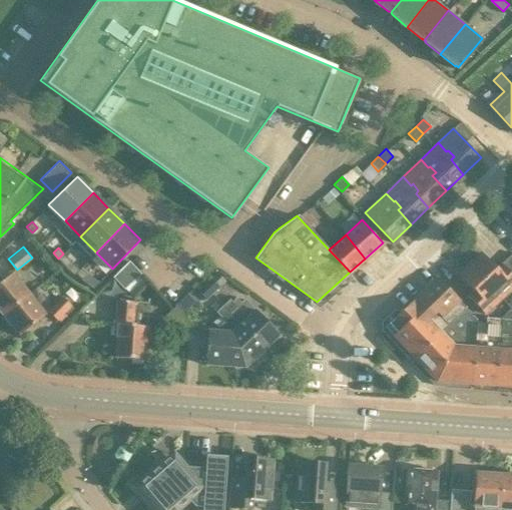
[(503,295),(511,286),(511,252),(497,268),(482,251),(470,263),(503,295)]
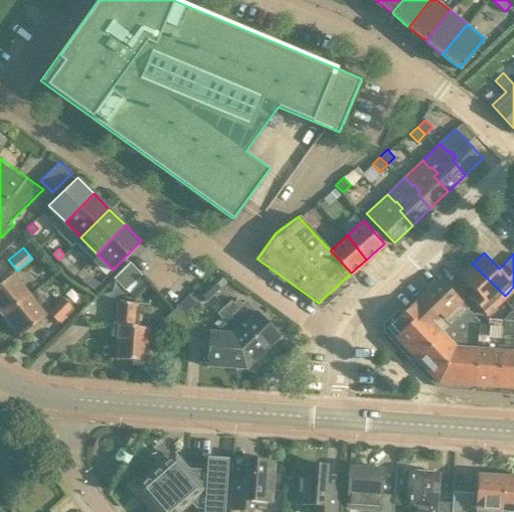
[(63,254),(58,260),(74,275),(79,270),(63,254)]
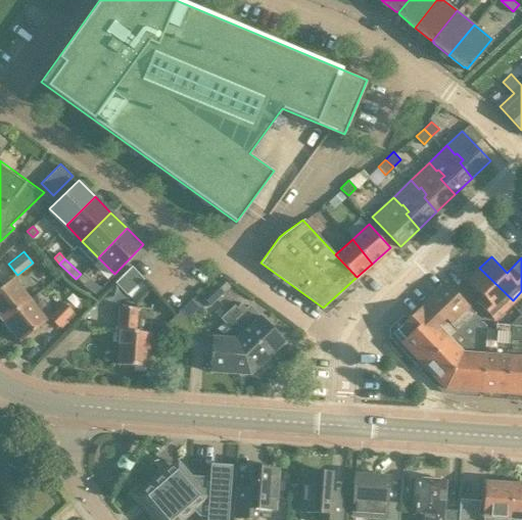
[(113,283),(126,295),(142,279),(131,267),(113,283)]
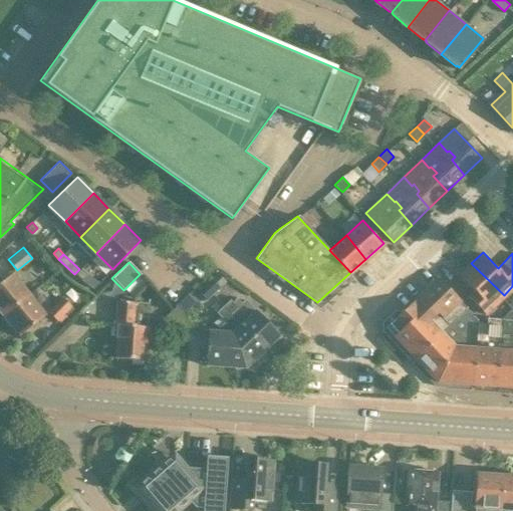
[(486,312),(504,295),(471,263),(460,274),(480,295),(475,300),(486,312)]
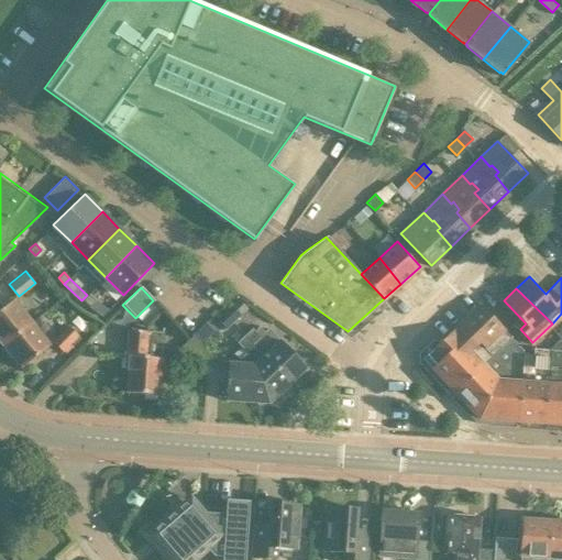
[(84,299),(90,305),(96,299),(89,294),(84,299)]
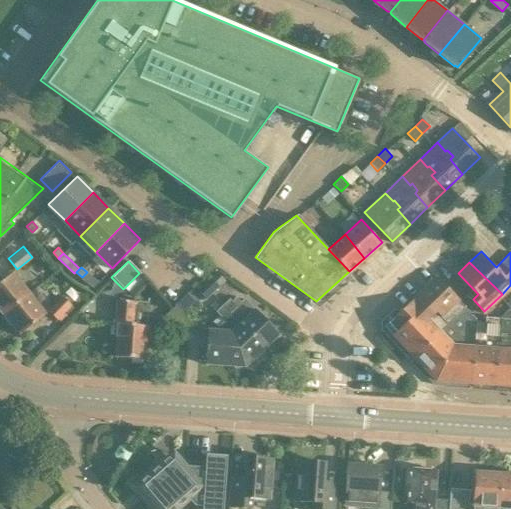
[(0,307),(3,312),(30,290),(14,270),(0,280),(0,307)]
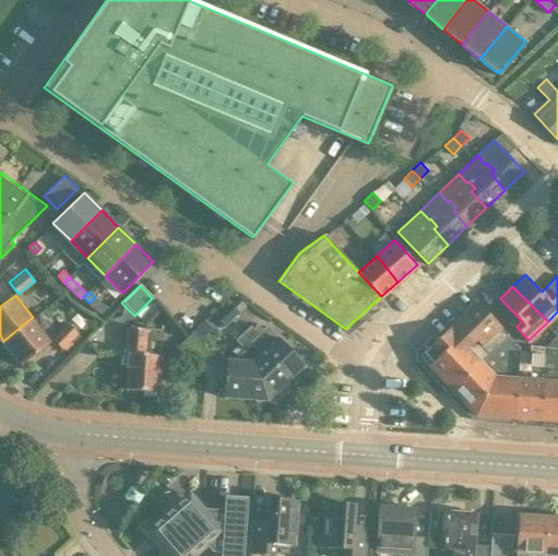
[(505,329),(476,299),(419,353),(420,362),(439,382),(449,383),(453,388),(482,362),(469,349),(475,343),(483,351),(505,329)]
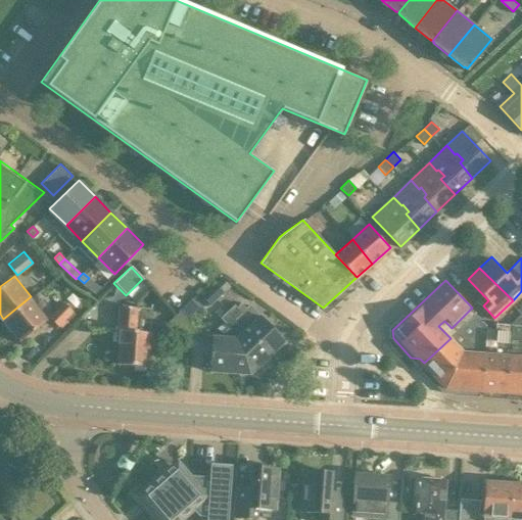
[(208,287),(218,297),(225,291),(215,282),(208,287)]
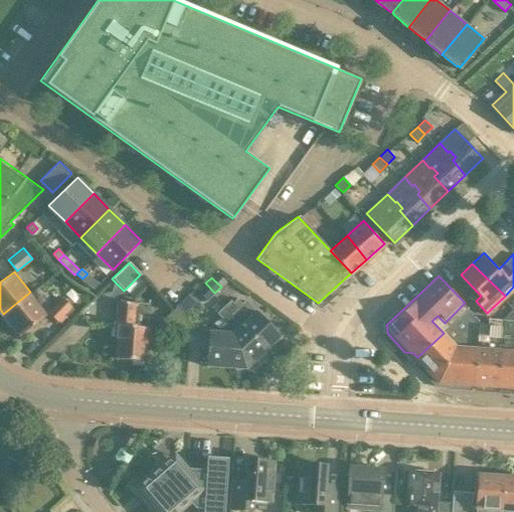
[(214,293),(205,283),(198,290),(207,299),(214,293)]
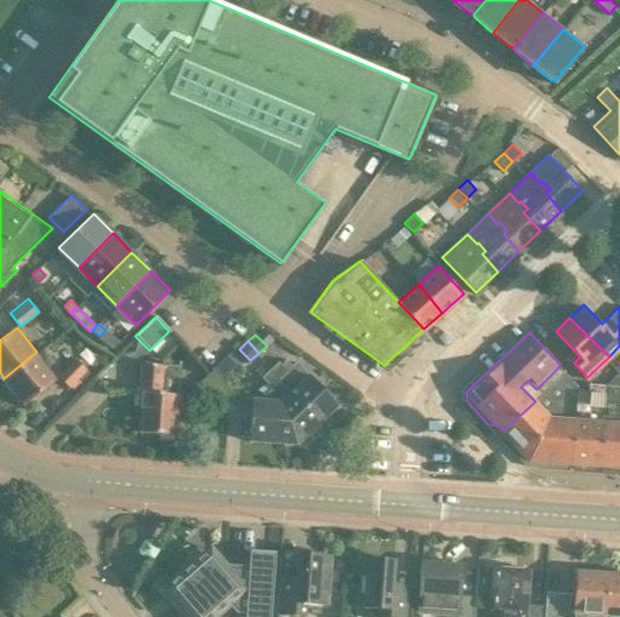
[(37,352),(4,378),(24,403),(56,376),(37,352)]
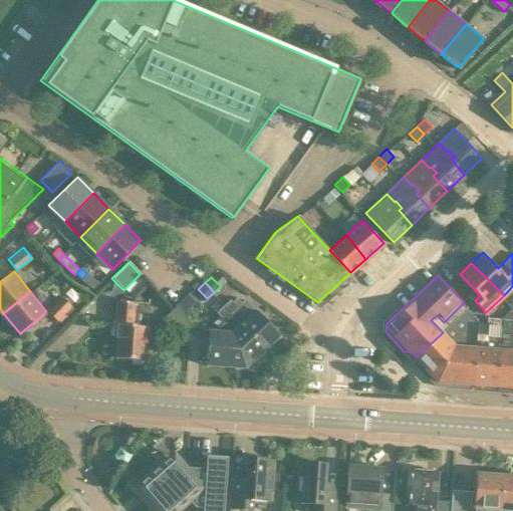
[(230,297),(224,303),(231,311),(265,347),(279,333),(246,298),(242,301),(237,295),(233,300),(230,297)]
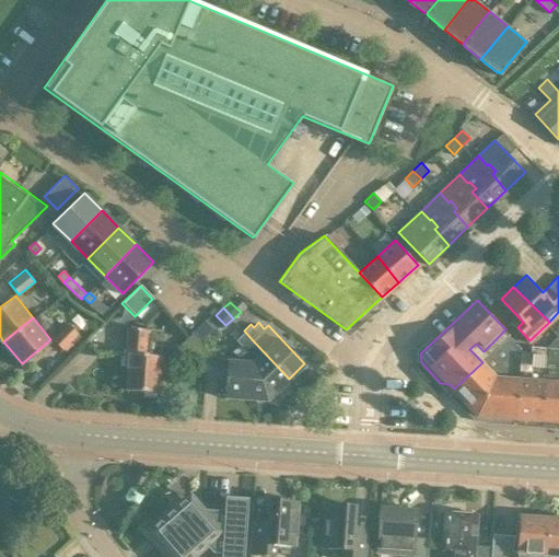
[(79,333),(68,323),(53,338),(63,348),(79,333)]
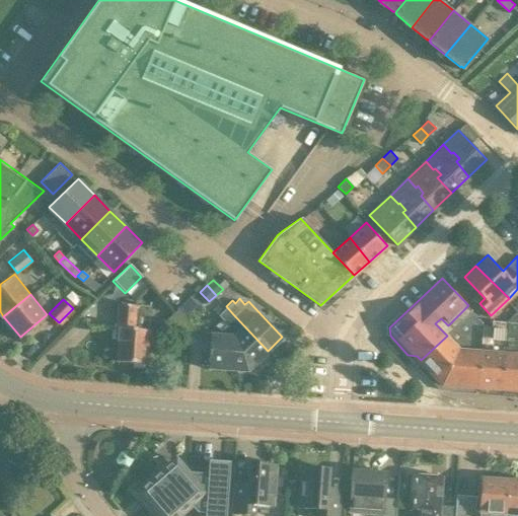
[(151,304),(137,303),(119,302),(116,339),(120,340),(118,359),(146,361),(148,341),(150,341),(151,333),(149,333),(151,304)]
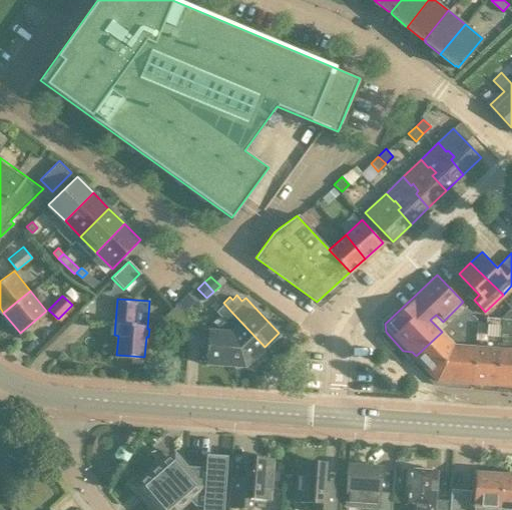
[(230,311),(223,303),(217,309),(224,317),(212,329),(221,329),(250,360),(265,347),(230,311)]
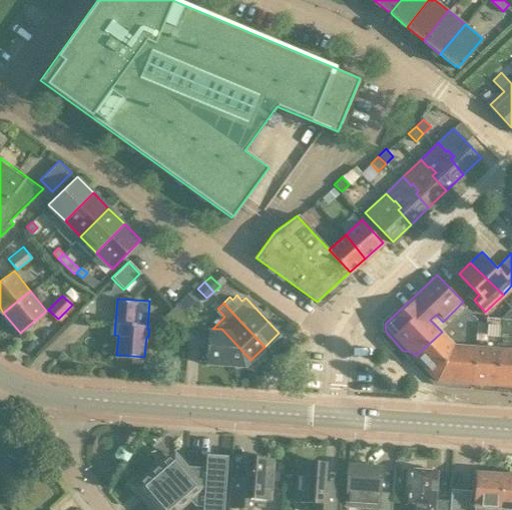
[(180,337),(194,325),(177,305),(163,318),(180,337)]
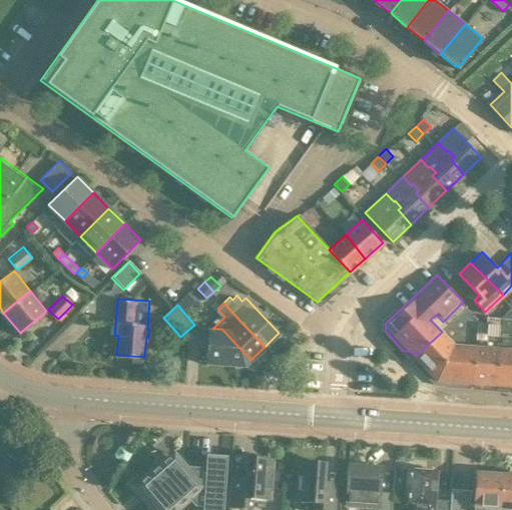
[(445,329),(442,332),(416,356),(417,357),(412,362),(426,376),(428,377),(458,349),(457,348),(460,345),(473,315),(467,309),(445,329)]
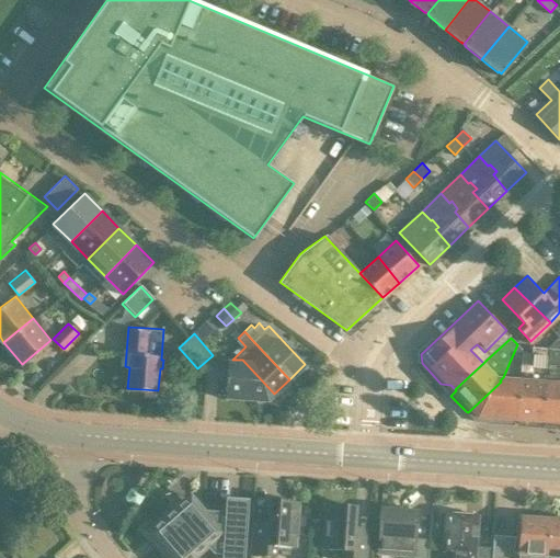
[(501,382),(468,412),(476,420),(486,421),(486,422),(514,424),(515,417),(517,417),(520,399),(523,351),(522,351),(522,349),(517,344),(503,377),(500,380),(501,382)]
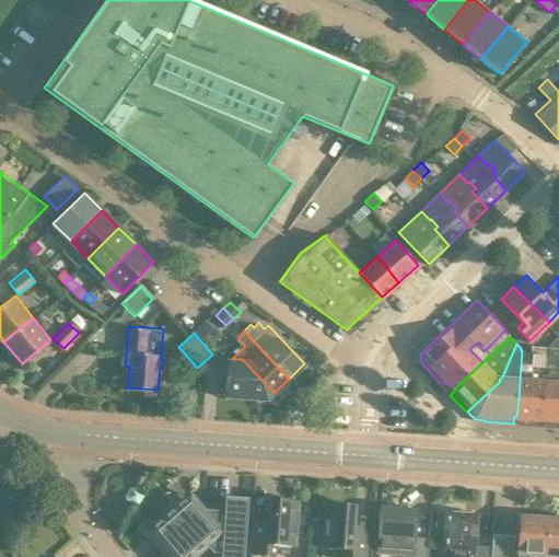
[(519,398),(516,416),(516,424),(537,426),(537,424),(542,425),(543,418),(544,418),(546,380),(549,347),(531,346),(531,351),(522,350),(519,398)]
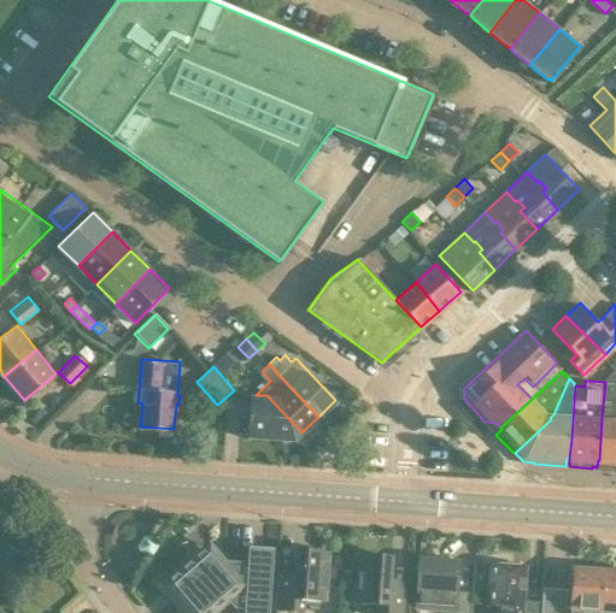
[(602,418),(599,460),(608,460),(611,465),(615,467),(615,382),(605,382),(602,418)]
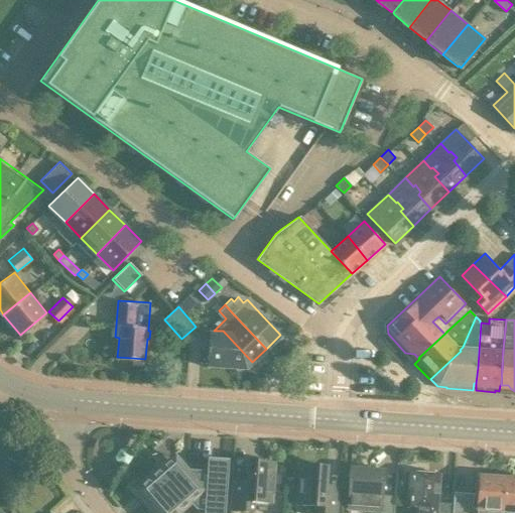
[(247,366),(252,362),(223,331),(214,331),(210,330),(208,364),(247,366)]
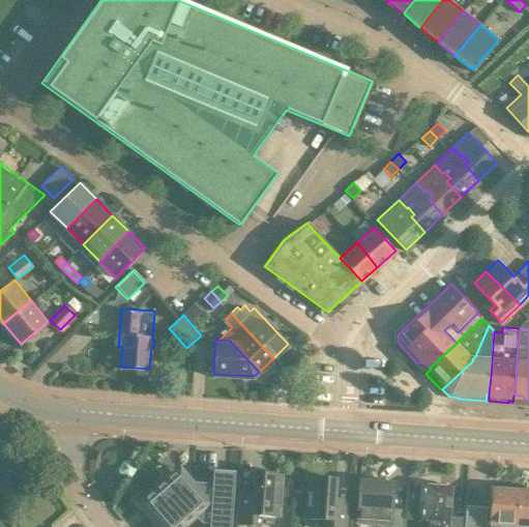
[(190,477),(180,465),(137,501),(158,526),(185,526),(198,517),(202,522),(209,522),(208,526),(230,526),(235,471),(213,469),(212,478),(190,477)]
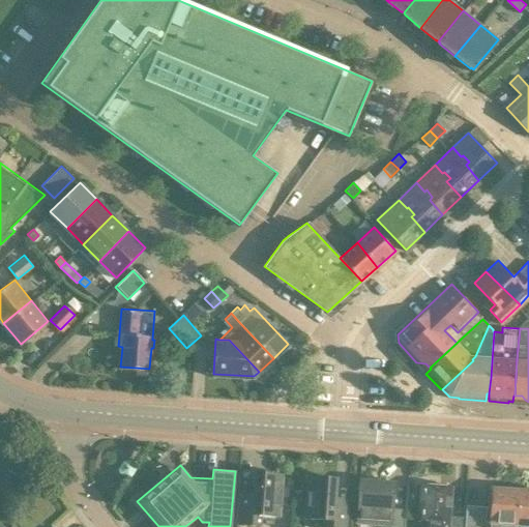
[(260,525),(261,515),(280,516),(283,474),(255,472),(253,497),(239,496),(237,523),(260,525)]
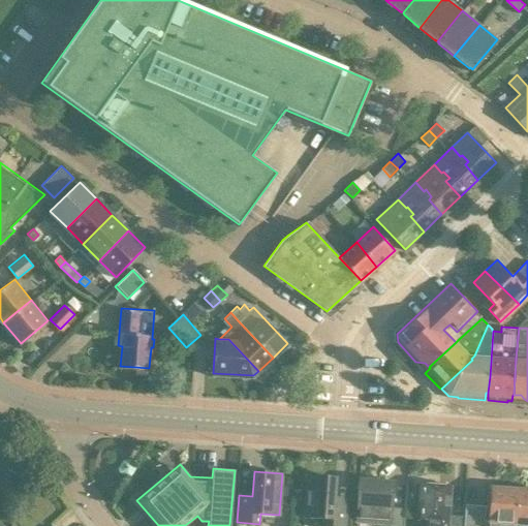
[(305,517),(323,518),(322,525),(345,525),(348,503),(335,502),(336,477),(307,475),(305,517)]
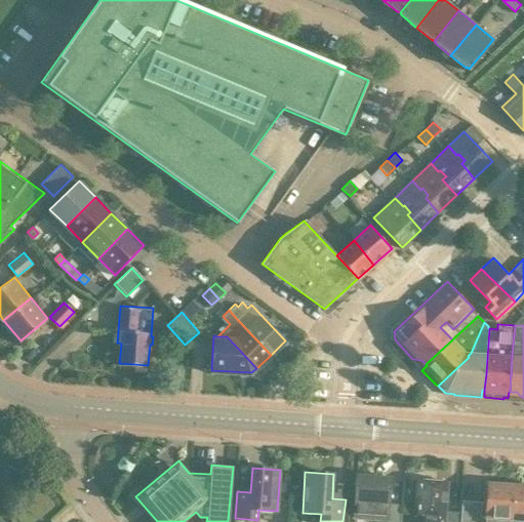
[(389,497),(390,477),(356,475),(355,495),(354,515),(388,517),(389,503),(389,497)]
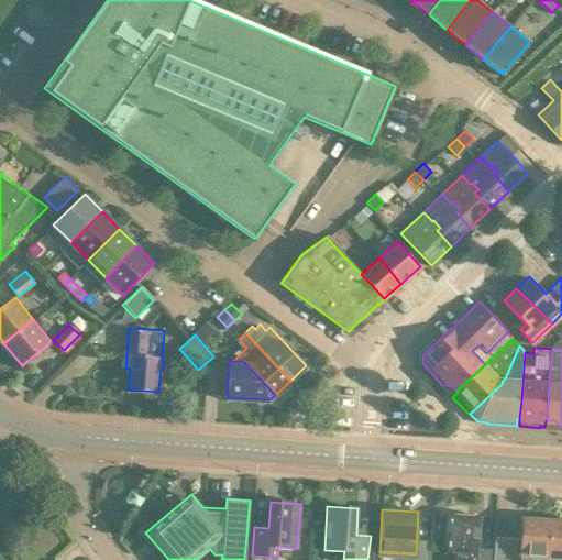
[(491,559),(493,548),(477,547),(480,515),(448,513),(444,549),(450,550),(449,559),(491,559)]
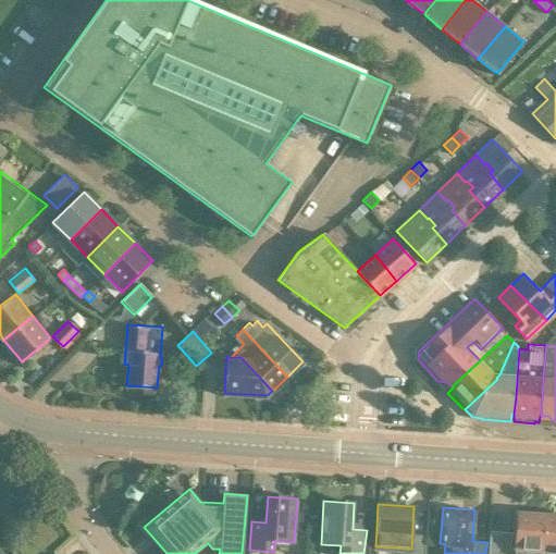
[(541,553),(542,550),(543,550),(545,514),(518,512),(514,553),(541,553)]
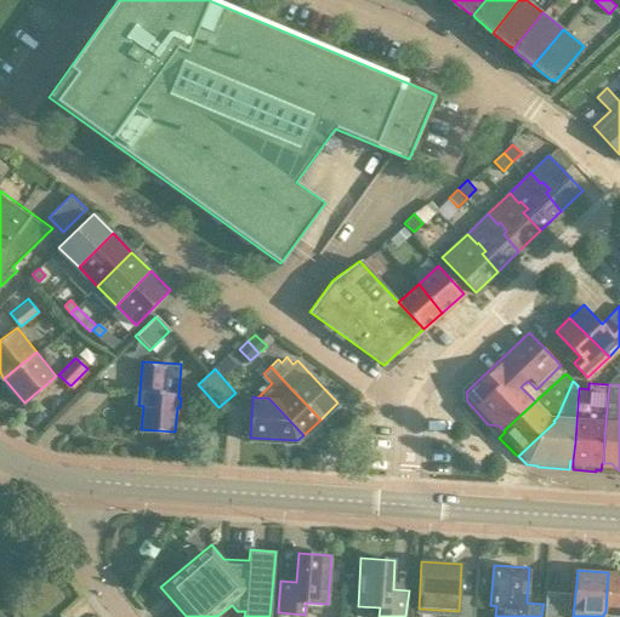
[(619,572),(608,572),(606,612),(619,612),(619,572)]
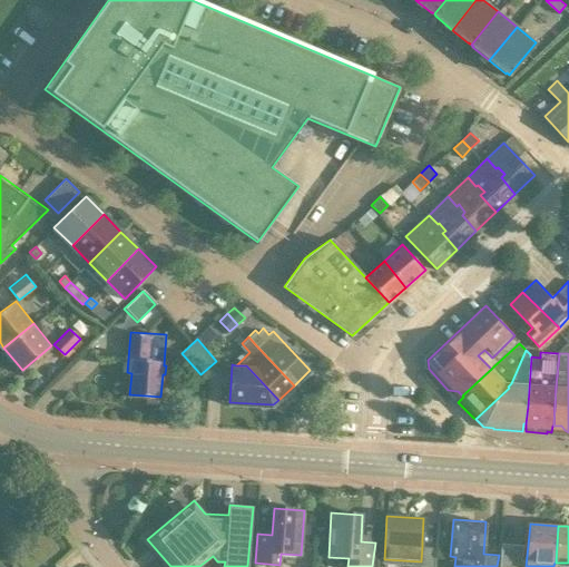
[(522,566),(525,546),(502,544),(500,566),(522,566)]
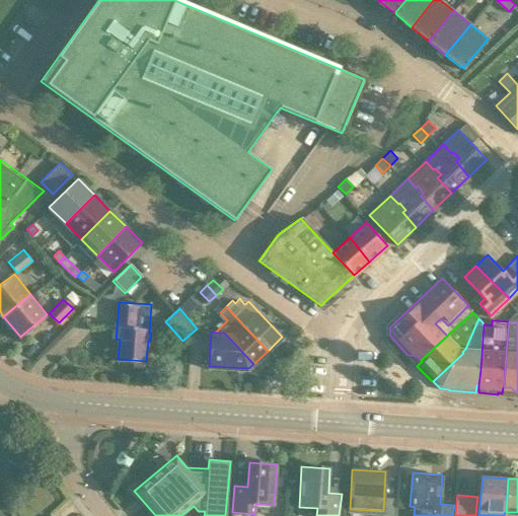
[(382,515),(394,515),(396,498),(384,497),(383,511),(382,515)]
